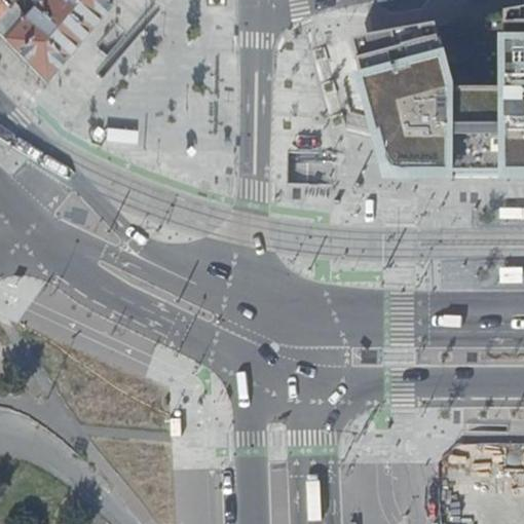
[(51,68),(106,2),(104,0),(31,0),(2,0),(0,2),(0,37),(31,70),(38,77),(41,80),(51,68)]
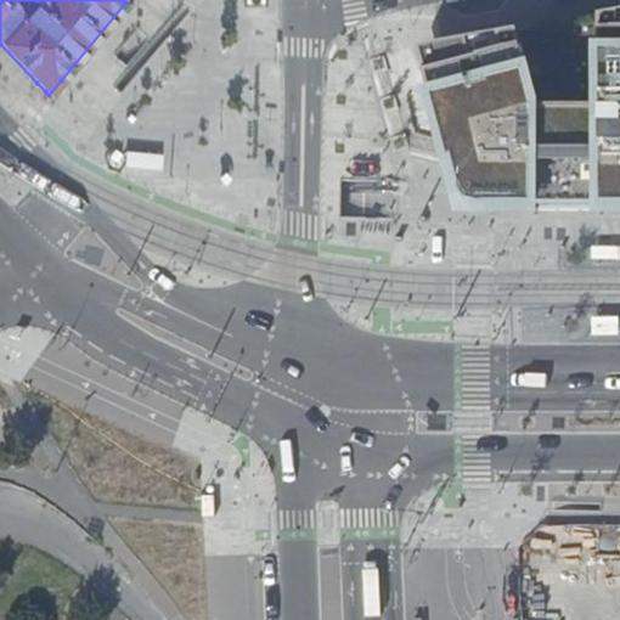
[(435,41),(422,63),(454,181),(486,209),(619,208),(619,7),(440,40),(435,41)]
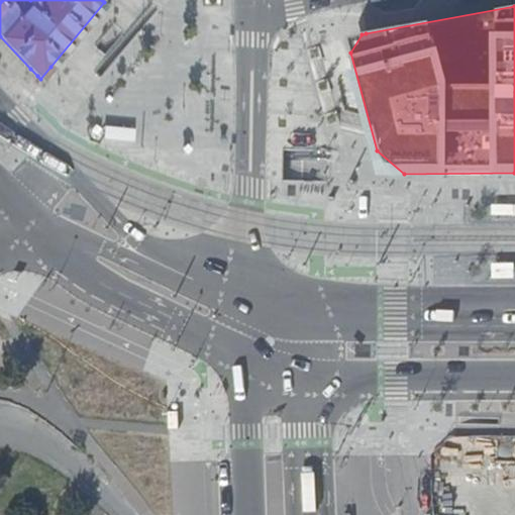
[(491,214),(513,214),(513,211),(513,204),(491,204),(491,214)]
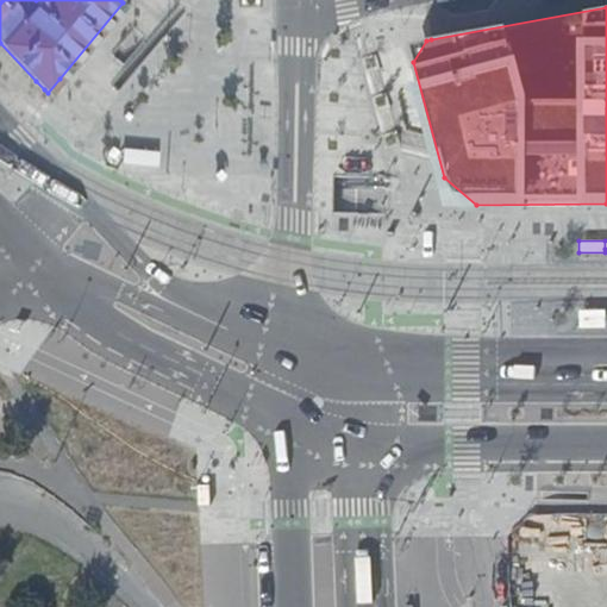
[(605,310),(577,310),(577,327),(605,327),(605,310)]
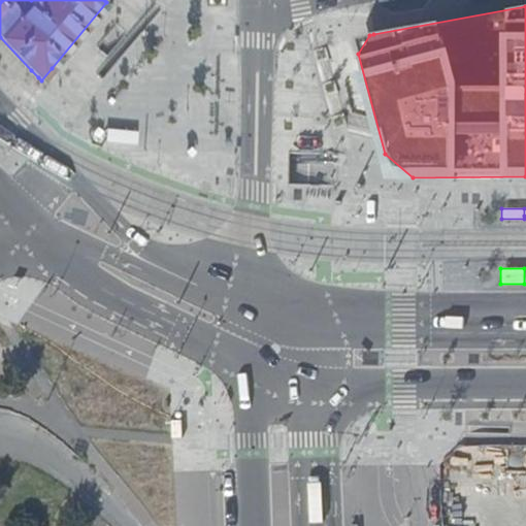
[(173,479),(198,478),(198,445),(172,446),(173,479)]
